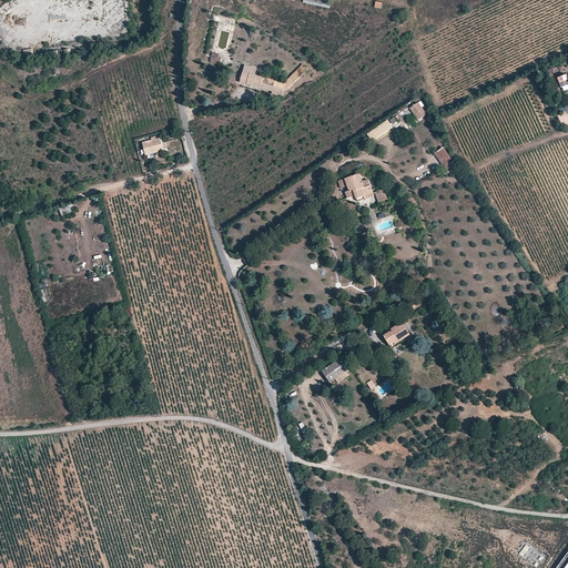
[(211,52),(211,62),(220,63),(221,53),(211,52)]
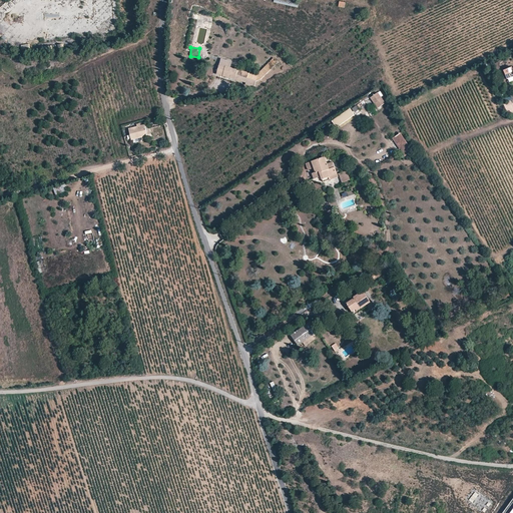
[(264,68),(268,72),(279,62),(274,58),(264,68)]
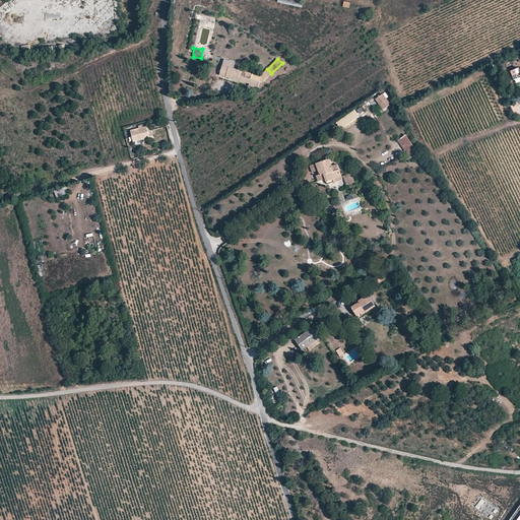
[(262,75),(264,69),(250,64),(248,69),(259,72),(258,74),(262,75)]
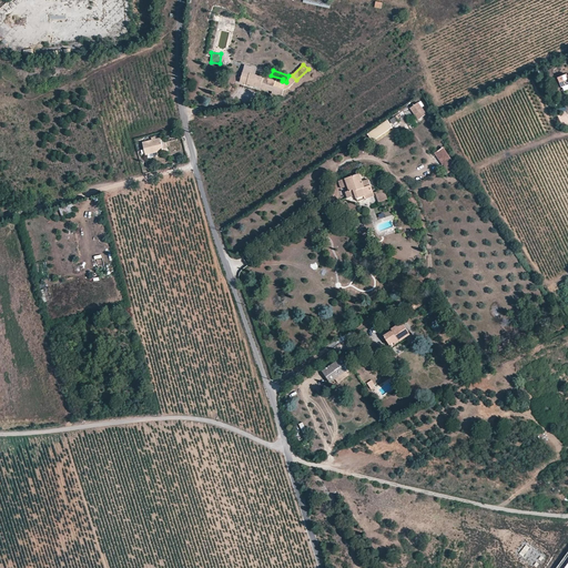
[(249,74),(246,84),(264,90),(266,84),(262,83),(264,77),(250,72),(249,74)]
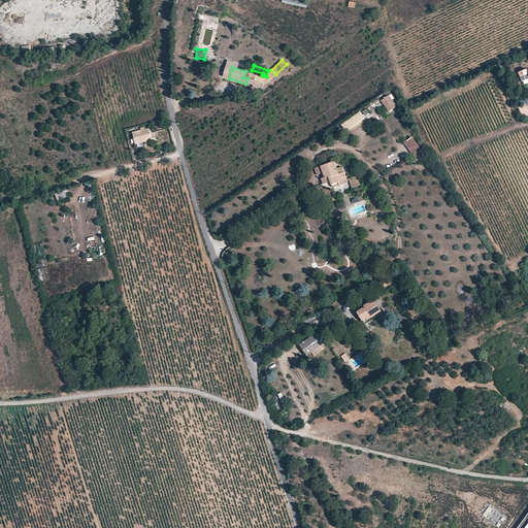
[(229,78),(231,69),(226,68),(223,76),(229,78)]
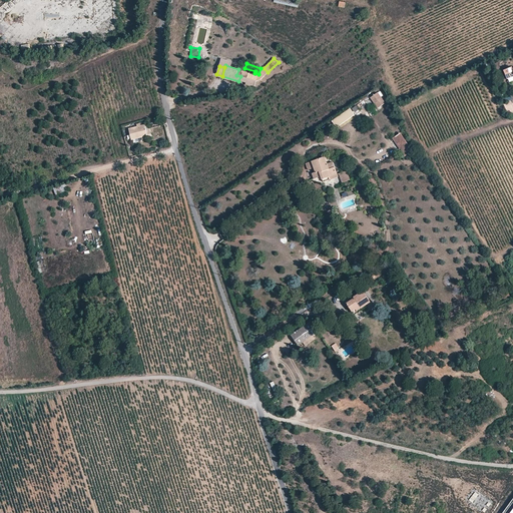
[(377,108),(386,104),(381,92),(366,98),(369,105),(375,103),(377,108)]
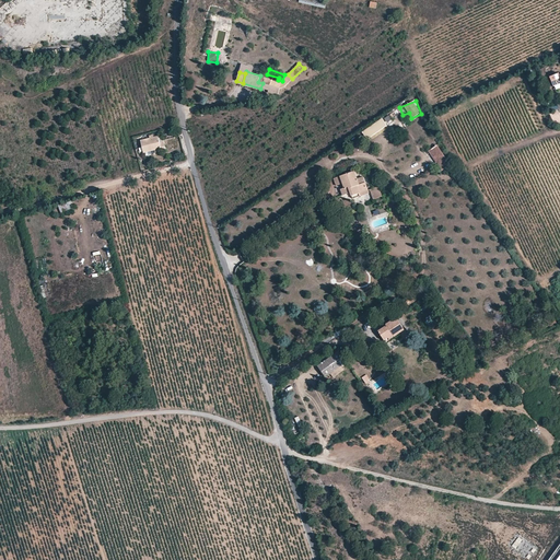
[(550,114),(553,121),(559,118),(558,116),(559,115),(557,111),(550,114)]
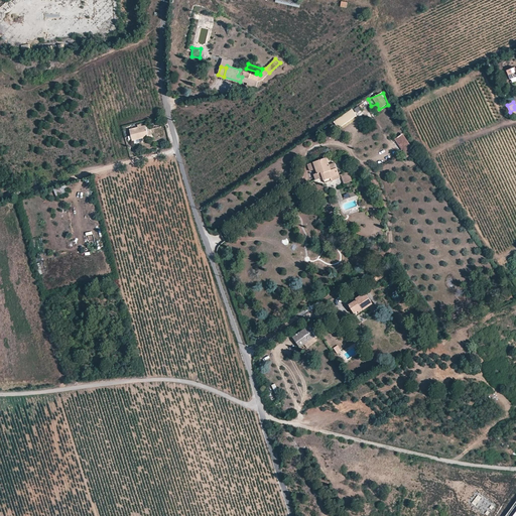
[(334,121),(339,129),(358,117),(352,109),(334,121)]
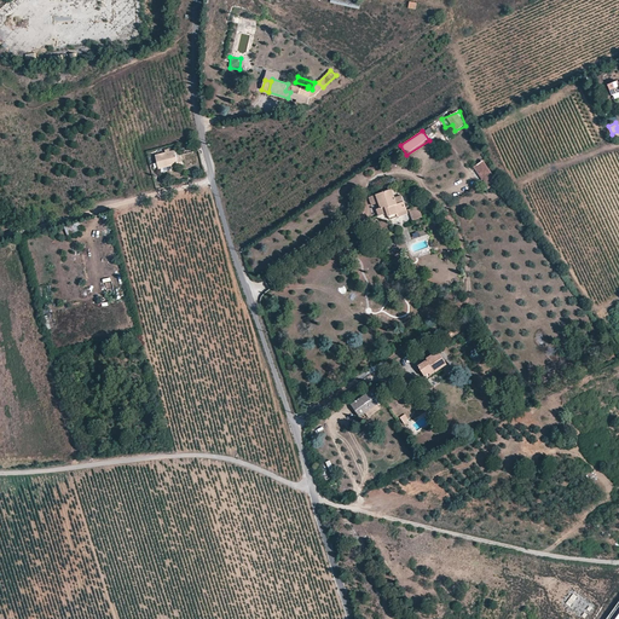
[(156,155),(158,168),(171,166),(171,168),(179,167),(179,169),(183,168),(179,150),(156,155)]
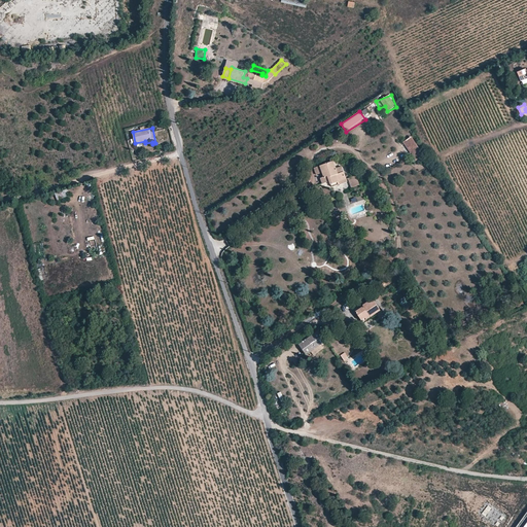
[(402,141),(415,161),(424,155),(412,136),(402,141)]
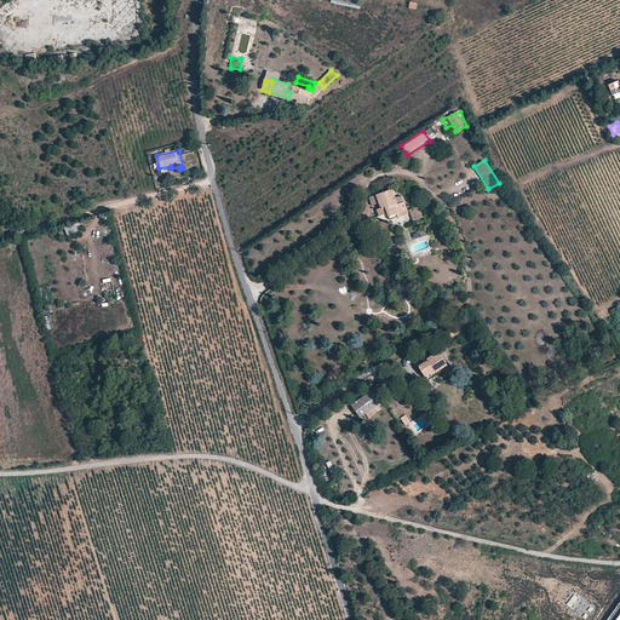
[(407,211),(402,196),(395,199),(391,190),(377,195),(379,204),(382,208),(377,210),(379,217),(388,213),(390,218),(407,211)]
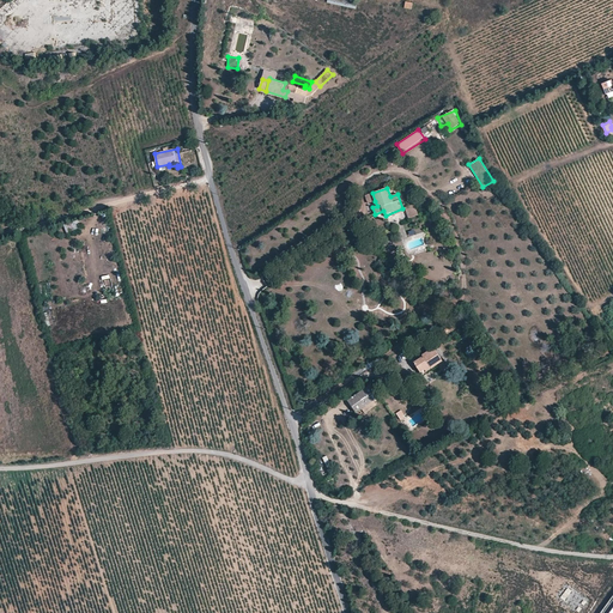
[(368,204),(375,201),(372,193),(365,196),(368,204)]
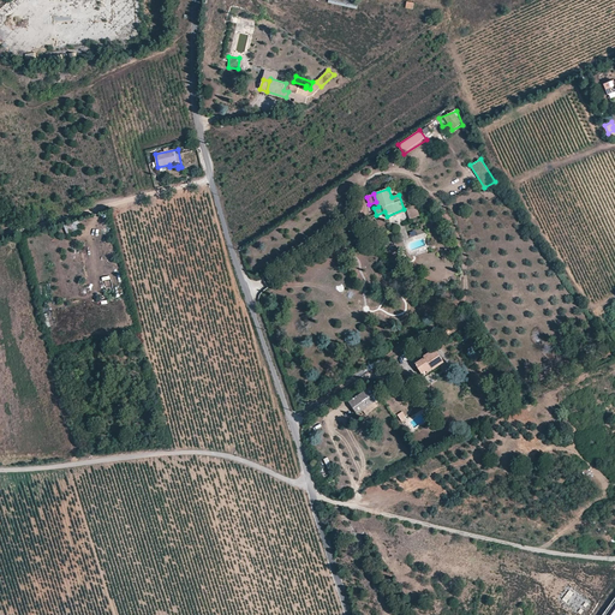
[(416,206),(406,209),(410,219),(419,216),(416,206)]
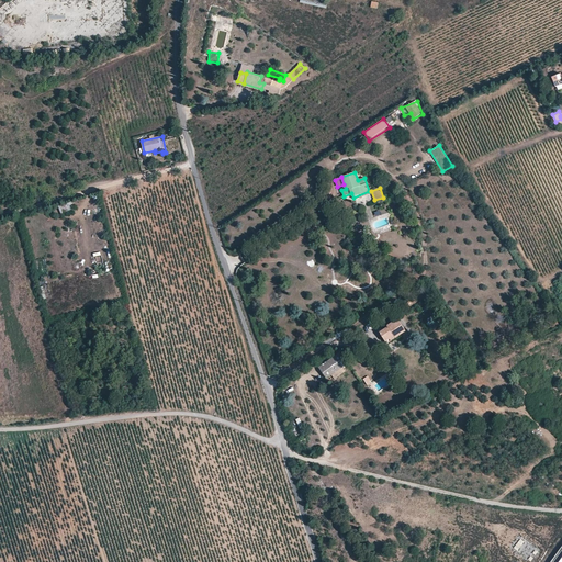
[(47,283),(40,285),(43,299),(51,298),(47,283)]
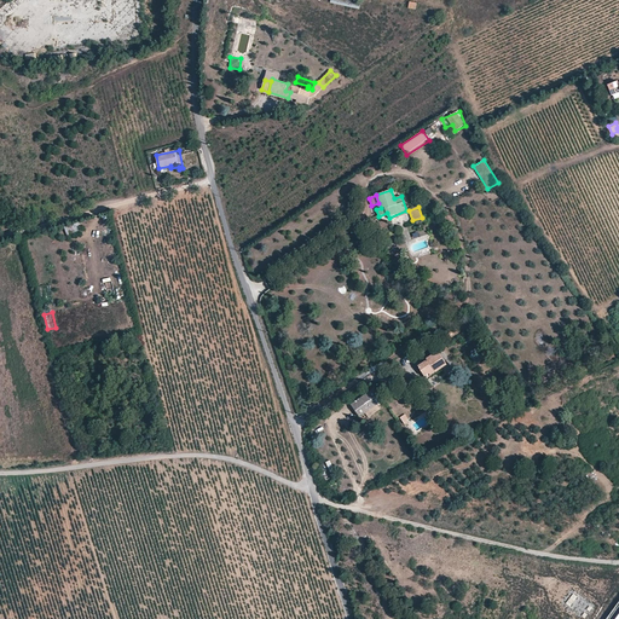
[(446,365),(437,351),(426,359),(427,360),(418,366),(426,377),(434,371),(435,374),(446,365)]
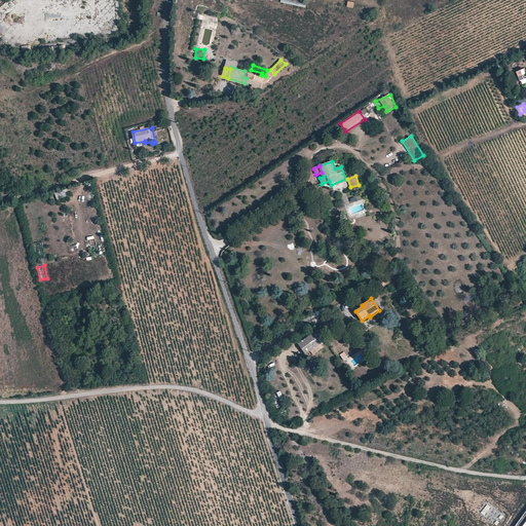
[(330,314),(333,320),(340,314),(336,309),(330,314)]
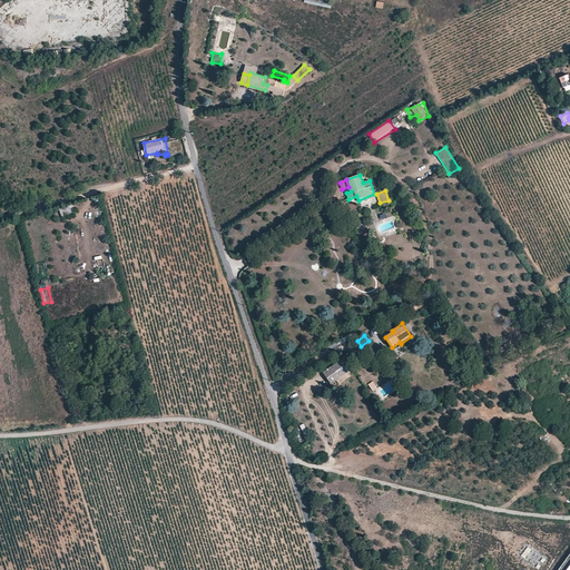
[(323,373),(331,384),(336,381),(347,373),(352,370),(344,359),(323,373)]
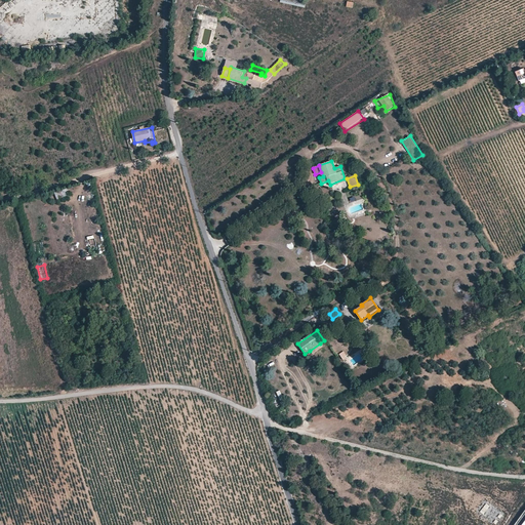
[(320,344),(310,351),(313,354),(323,347),(320,344)]
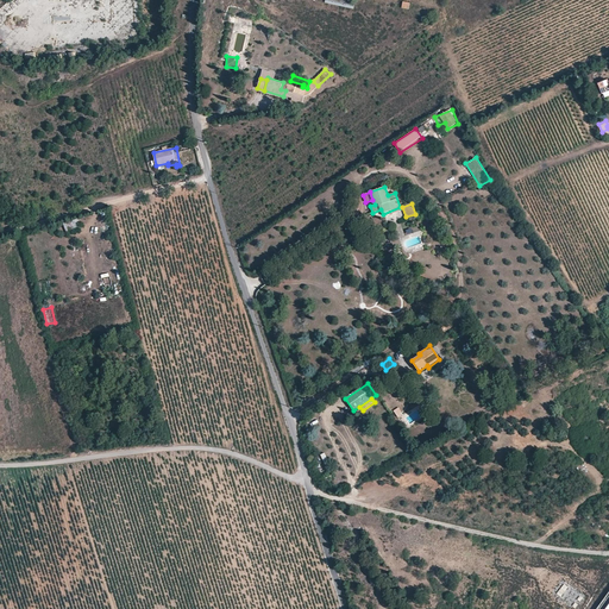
[(399,407),(394,410),(399,418),(403,414),(399,407)]
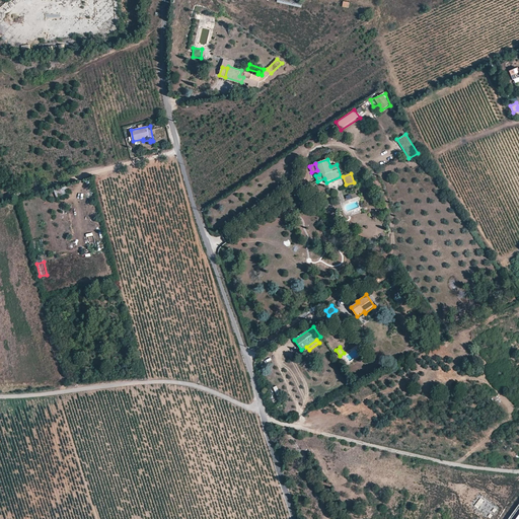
[(478,509),(484,499),(479,497),(474,507),(478,509)]
